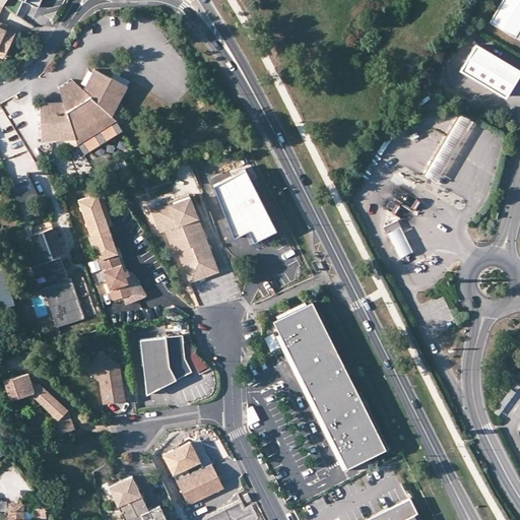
[(515,37),(519,27),(519,0),(502,0),(490,21),(515,37)]
